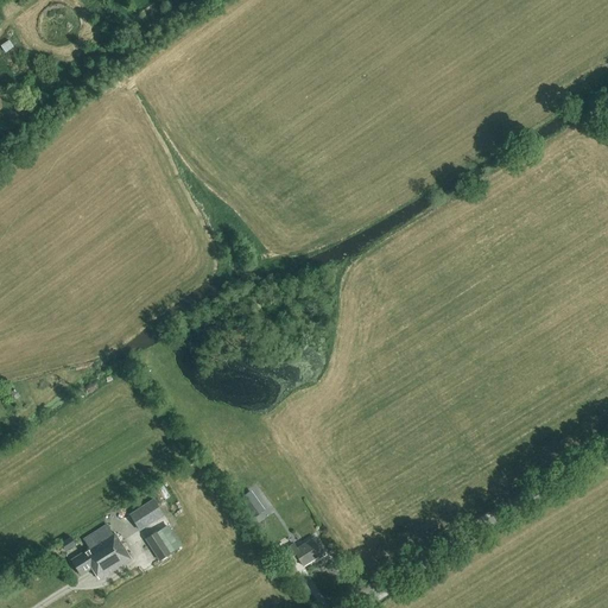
[(8,39),(0,45),(5,52),(13,46),(8,39)]
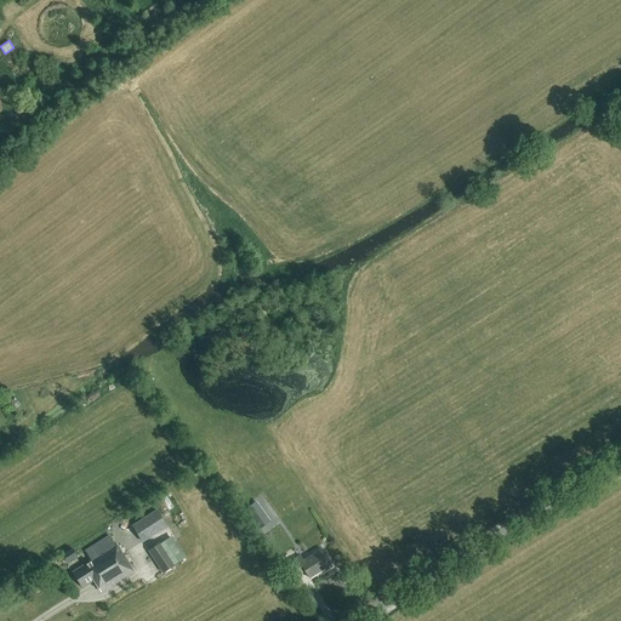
[(16,398),(10,403),(15,410),(21,405),(16,398)]
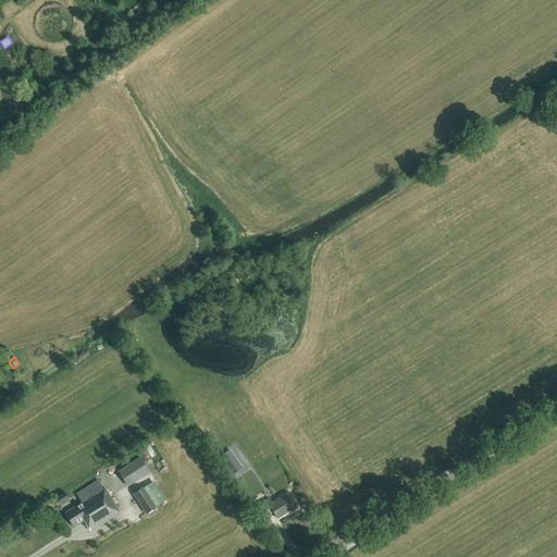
[(175,430),(184,424),(181,419),(172,424),(175,430)]
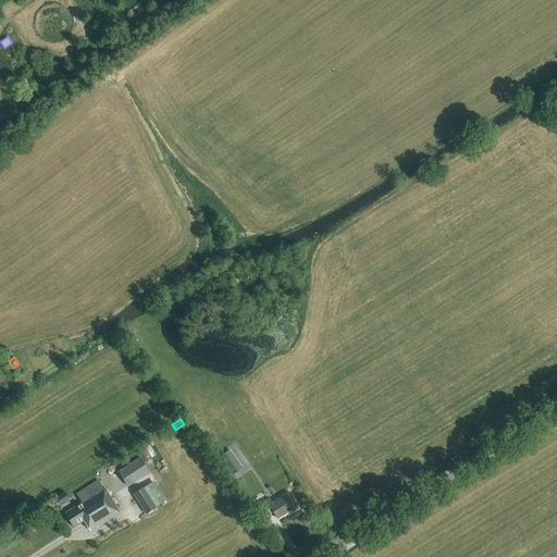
[(232,475),(243,468),(230,450),(219,458),(232,475)]
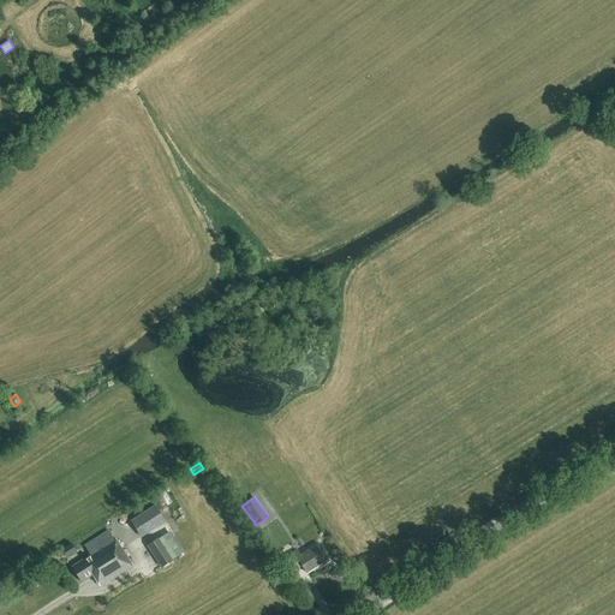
[(155,530),(167,523),(156,506),(132,521),(143,538),(155,530)]
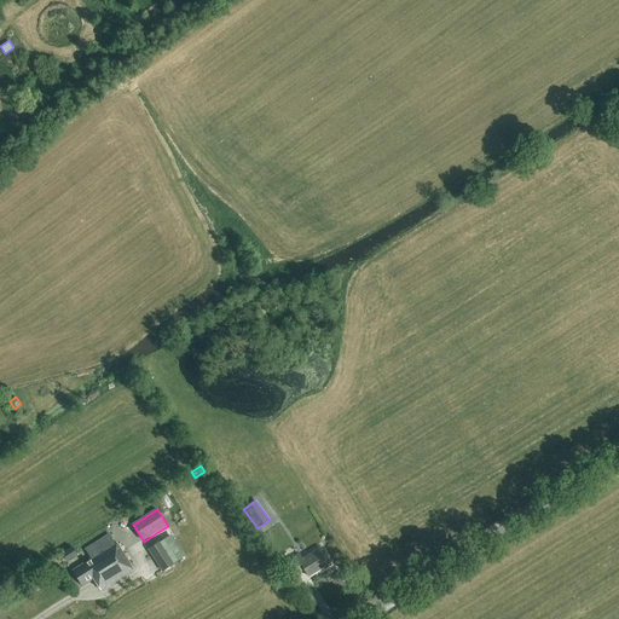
[(115,544),(109,534),(86,549),(92,559),(74,571),(84,585),(94,578),(102,590),(133,570),(116,543),(115,544)]
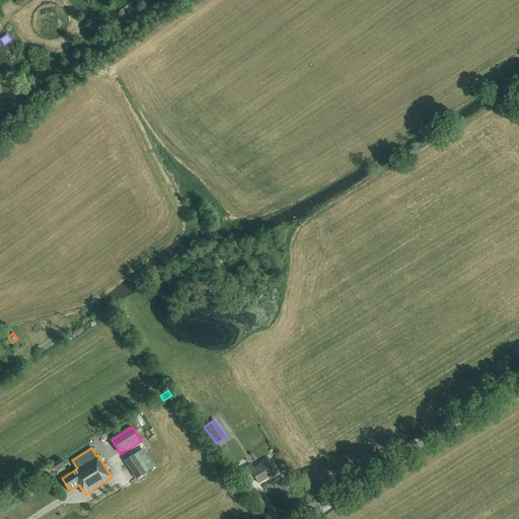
[(136,479),(146,472),(135,454),(124,461),(136,479)]
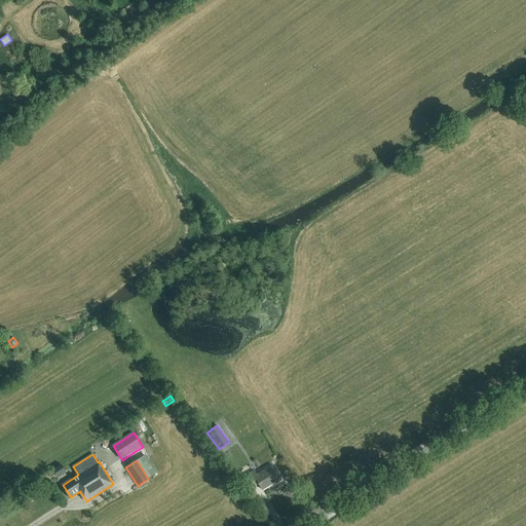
[(58,477),(66,472),(62,465),(53,471),(58,477)]
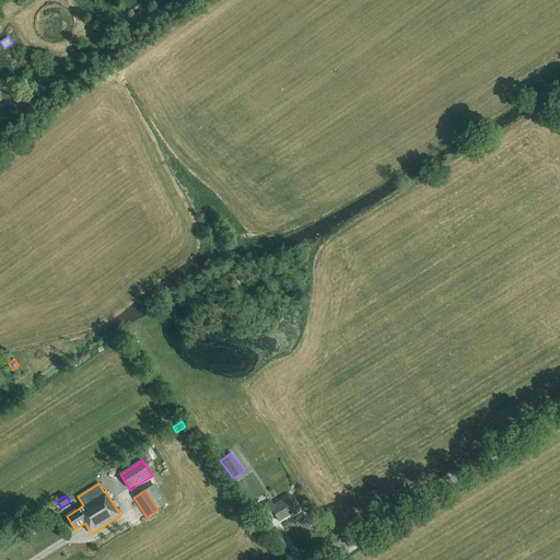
[(299,511),(290,496),(273,505),(270,501),(260,508),(268,520),(275,515),(279,522),(291,514),(292,515),(299,511)]
